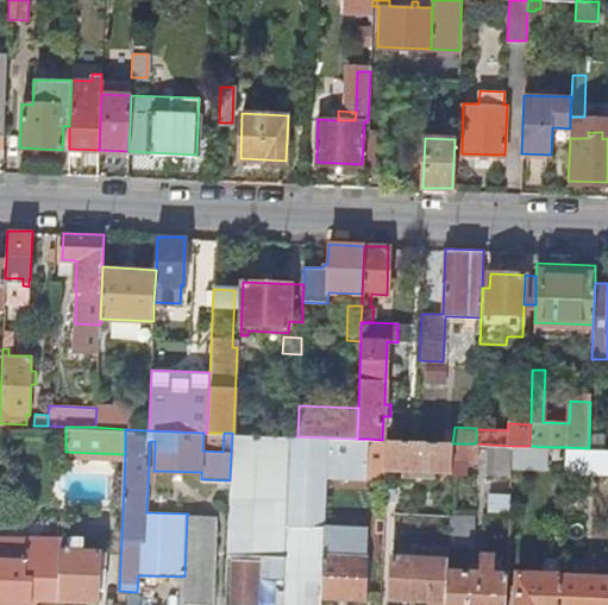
[(325,474),(326,438),(298,436),(233,433),(232,433),(230,480),(227,554),(273,555),(273,578),(279,578),(276,604),(320,604),(321,596),(324,533),(325,474)]
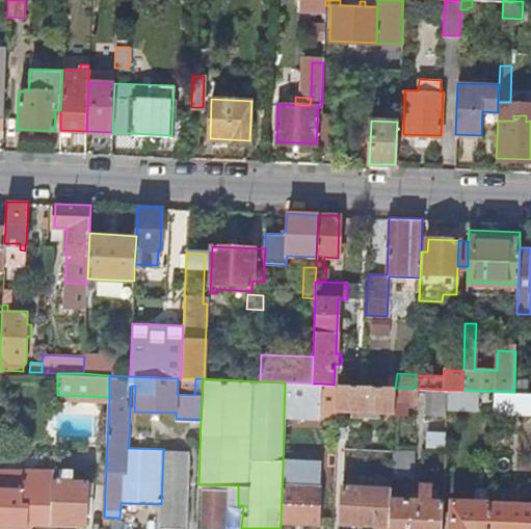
[(320,417),(321,384),(312,384),(285,382),(284,415),(320,417)]
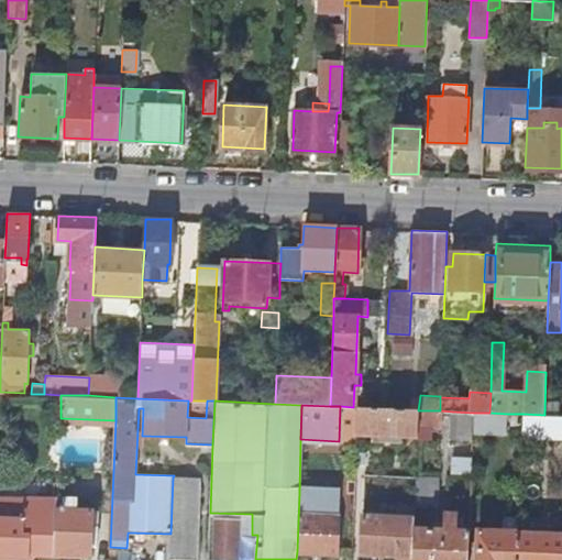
[(355,434),(356,408),(353,407),(340,406),(339,441),(355,441),(355,434)]
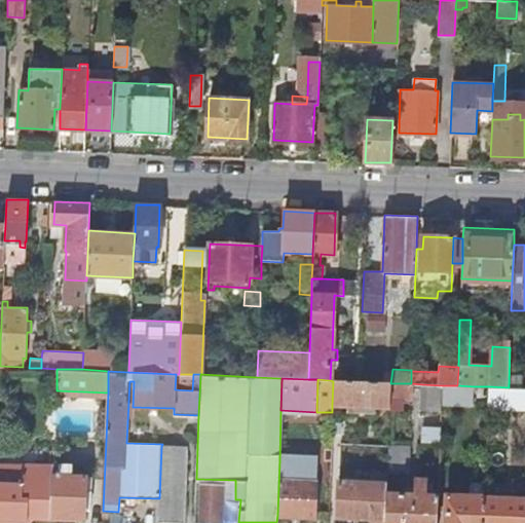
[(390,398),(390,383),(333,381),(332,405),(389,407),(390,398)]
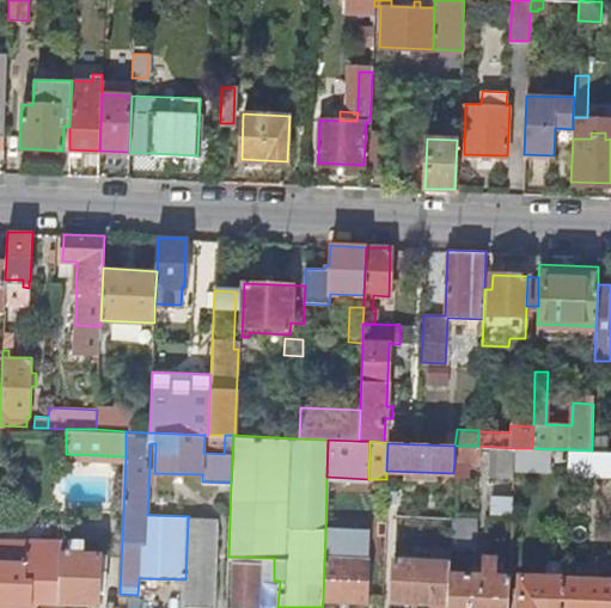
[(478,446),(454,446),(454,462),(478,462),(478,446)]
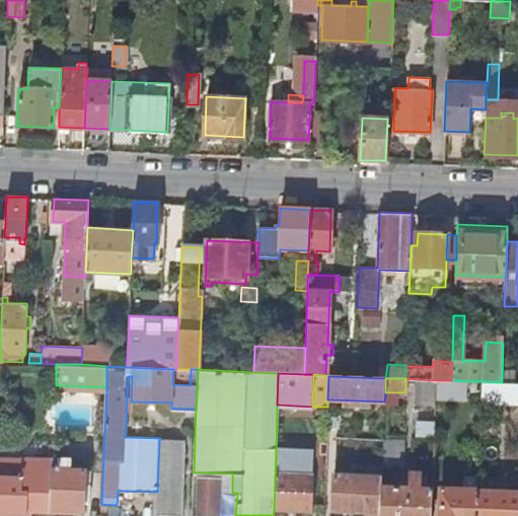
[(416,402),(435,403),(435,396),(436,380),(417,379),(416,402)]
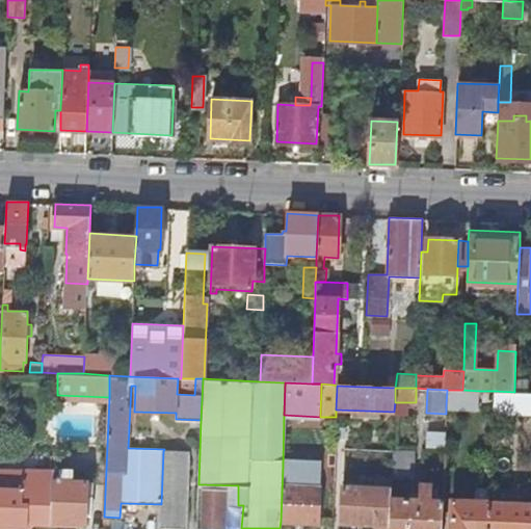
[(447,390),(446,406),(478,407),(479,391),(462,390),(447,390)]
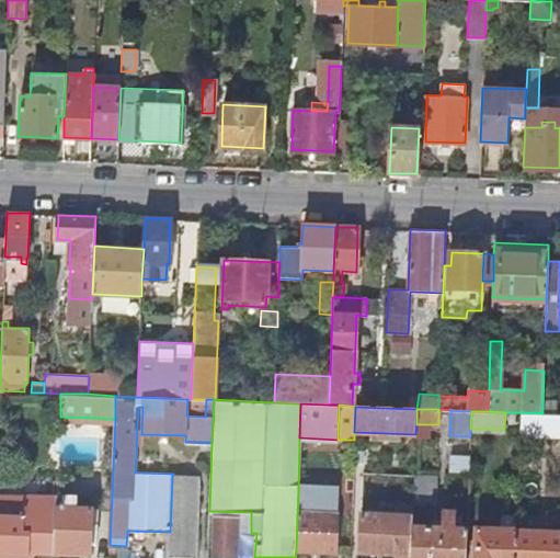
[(522,412),(522,430),(559,431),(559,413),(543,413),(522,412)]
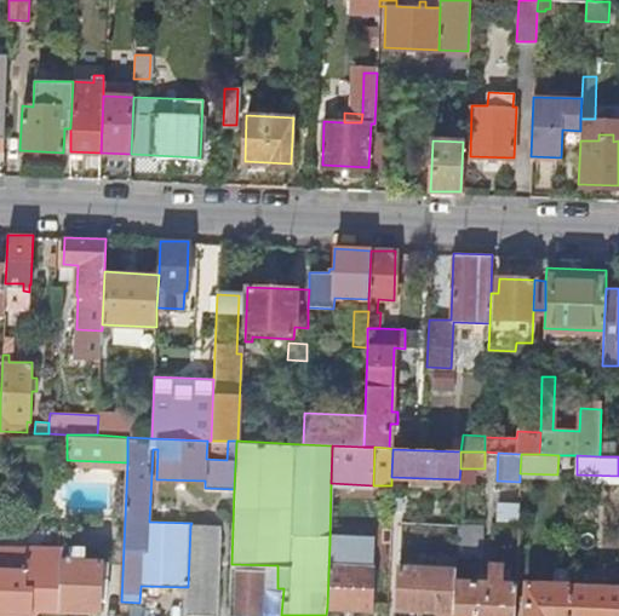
[(400,496),(391,496),(389,559),(399,559),(400,496)]
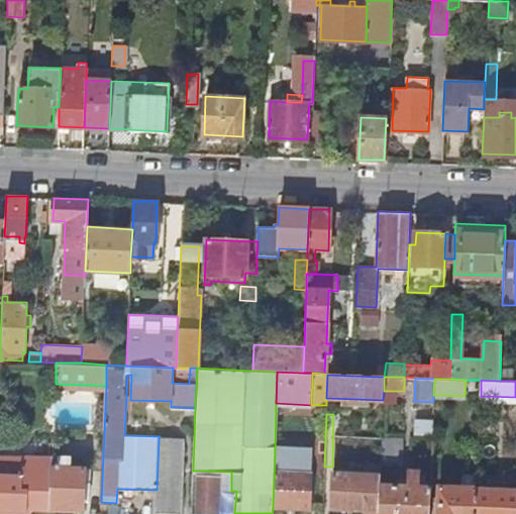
[(415,433),(432,433),(432,420),(416,419),(415,433)]
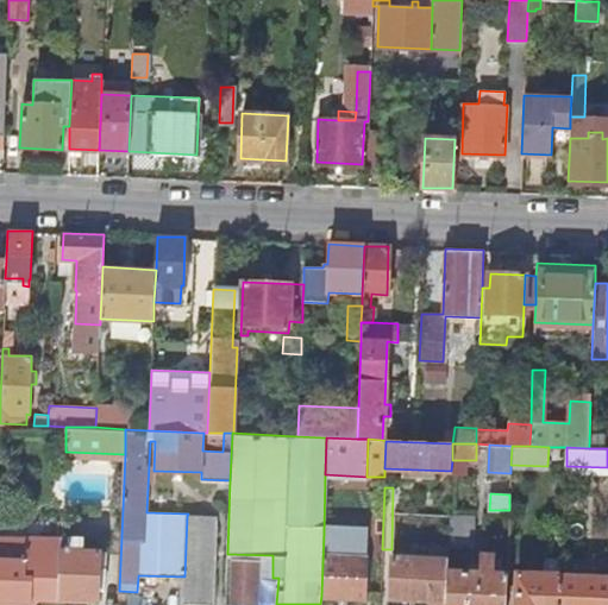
[(474,516),(450,515),(449,547),(472,548),(474,516)]
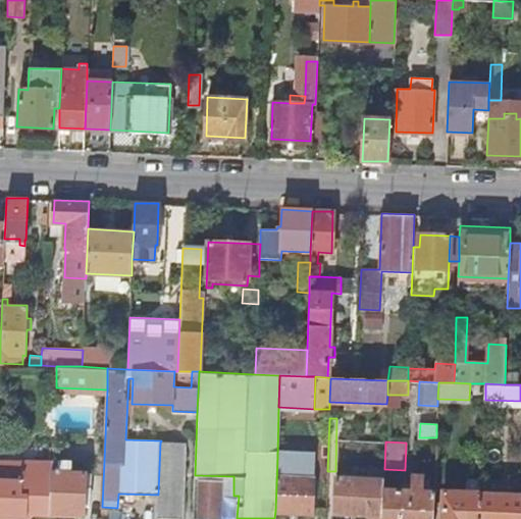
[(184,444),(160,443),(158,495),(157,517),(180,518),(184,444)]
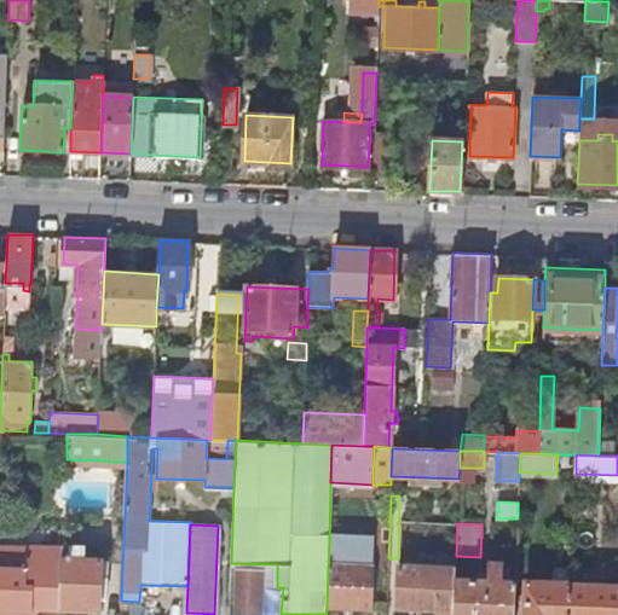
[(338,543),(329,541),(327,605),(370,608),(371,567),(344,566),(344,555),(336,555),(338,543)]
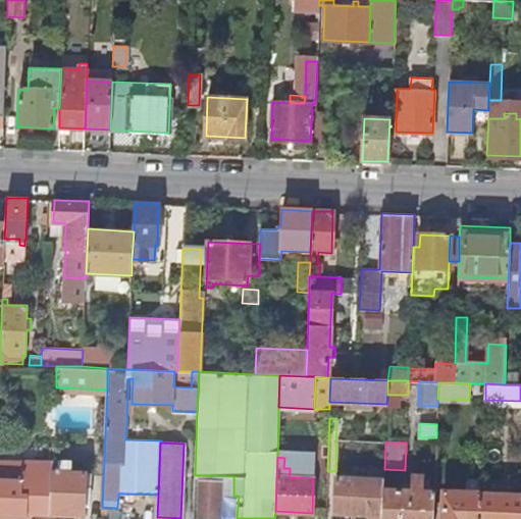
[(19,468),(20,460),(0,459),(0,479),(19,480),(19,468)]
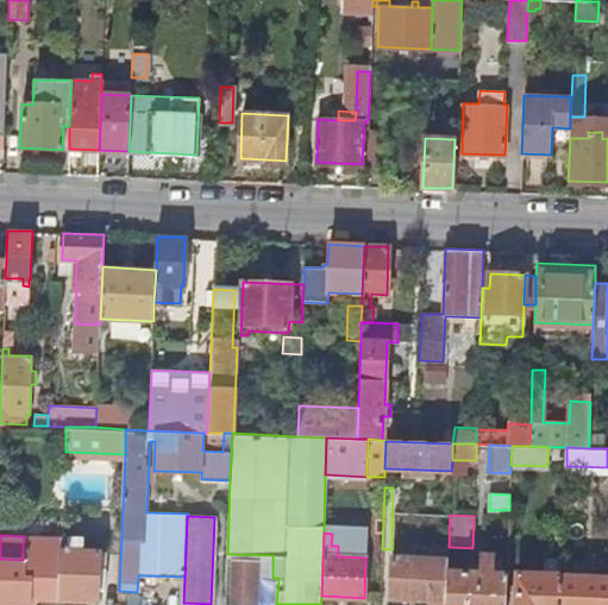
[(23,546),(23,560),(0,559),(0,599),(30,602),(31,592),(56,593),(56,597),(60,597),(62,536),(24,535),(24,536),(23,546)]
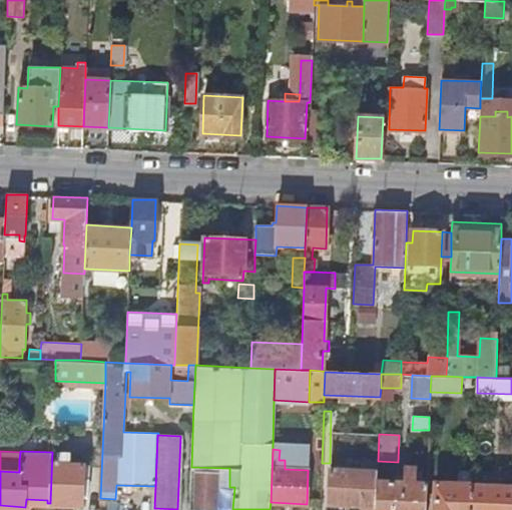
[(68,453),(52,452),(50,503),(81,505),(81,488),(86,489),(87,465),(68,465),(68,453)]
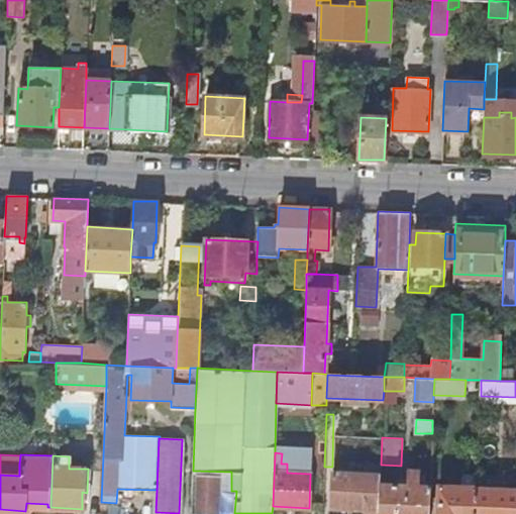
[(379,513),(428,513),(430,489),(424,488),(424,483),(418,483),(418,472),(409,472),(408,488),(380,486),(379,513)]
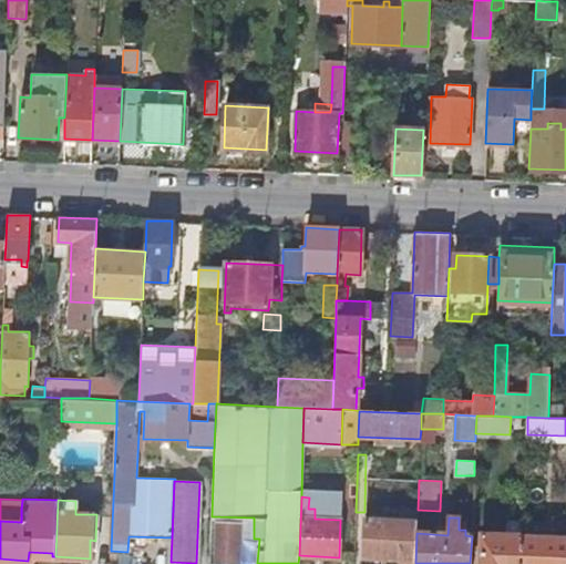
[(505,535),(522,536),(523,520),(506,519),(505,535)]
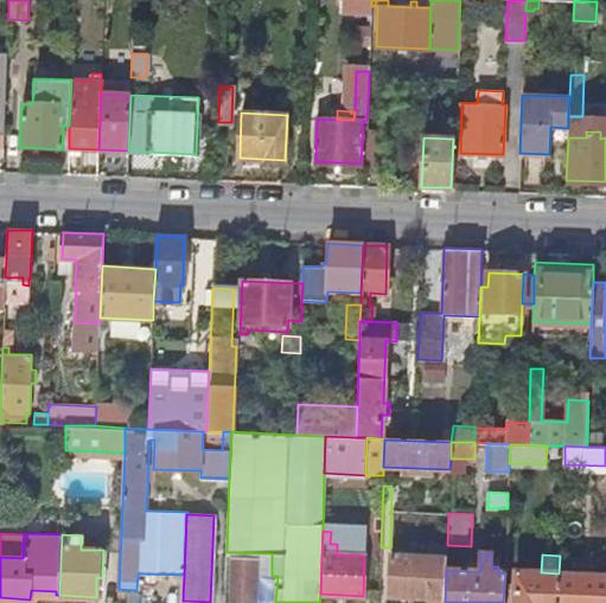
[(422,602),(445,602),(446,570),(446,558),(390,556),(389,596),(423,598),(422,602)]
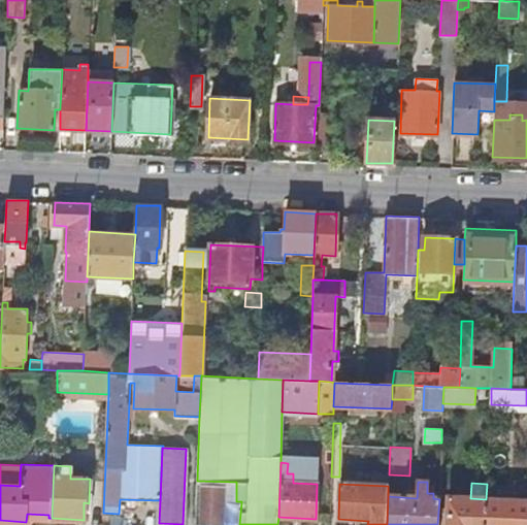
[(222,524),(223,486),(202,486),(201,523),(222,524)]
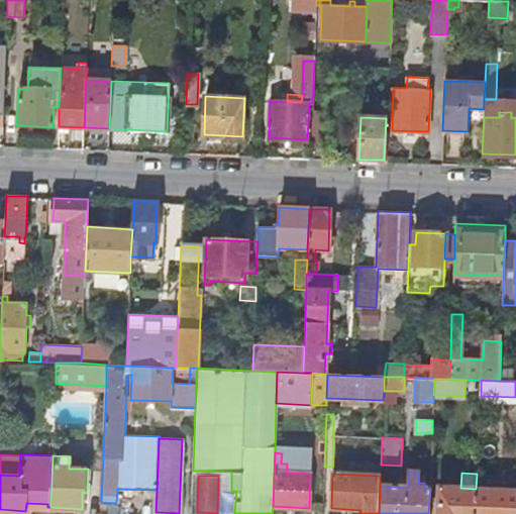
[(475,513),(476,489),(460,488),(438,487),(437,513),(475,513)]
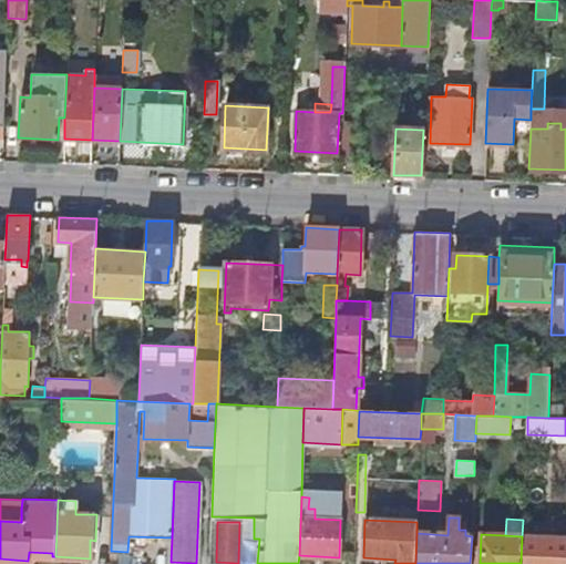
[(521,563),(565,563),(565,537),(522,536),(521,563)]
